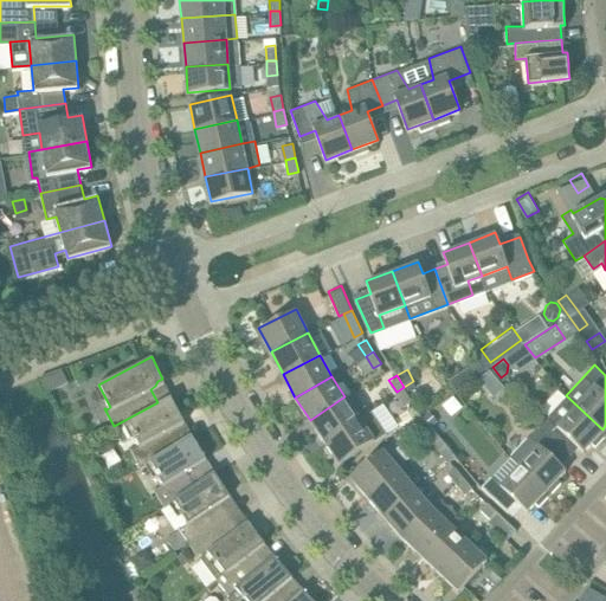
[(412,399),(404,387),(397,392),(404,404),(412,399)]
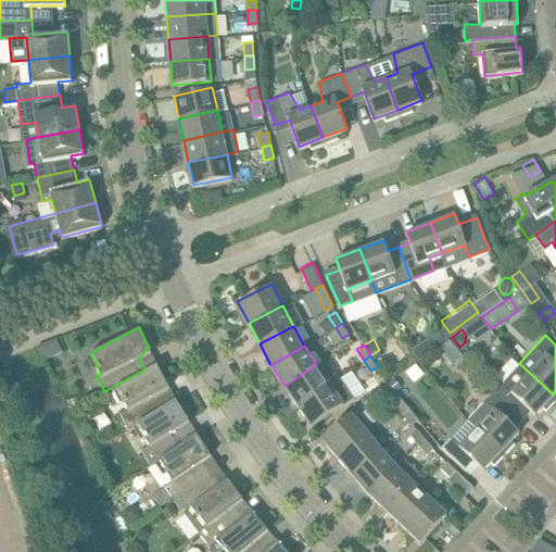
[(327,358),(316,364),(285,386),(298,405),(340,376),(327,358)]
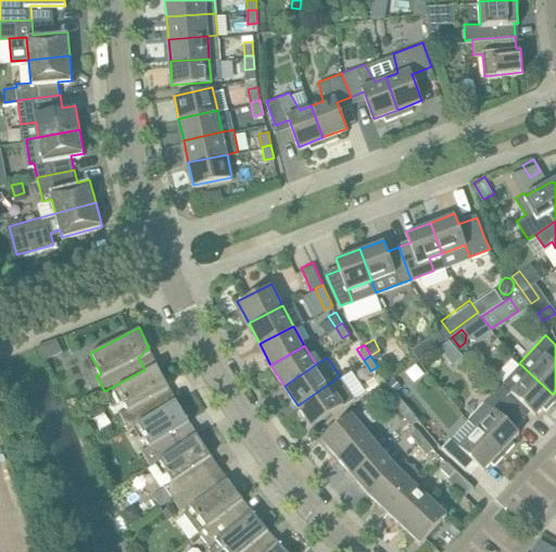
[(144,369),(104,391),(105,393),(116,387),(127,406),(119,410),(128,427),(164,405),(156,393),(162,391),(163,386),(167,384),(156,363),(144,369)]
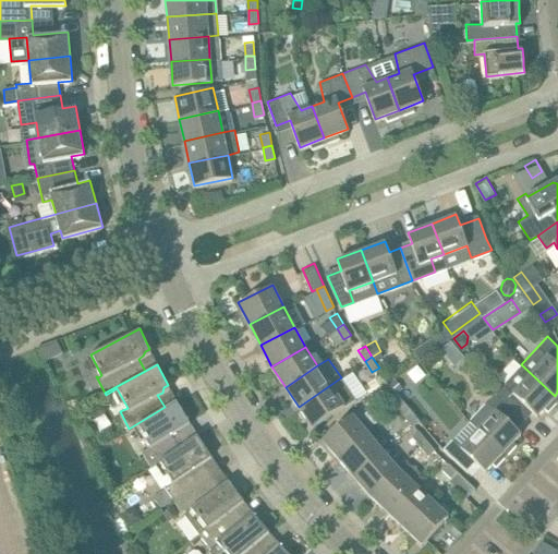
[(521,364),(496,392),(520,416),(529,407),(537,414),(555,396),(521,364)]
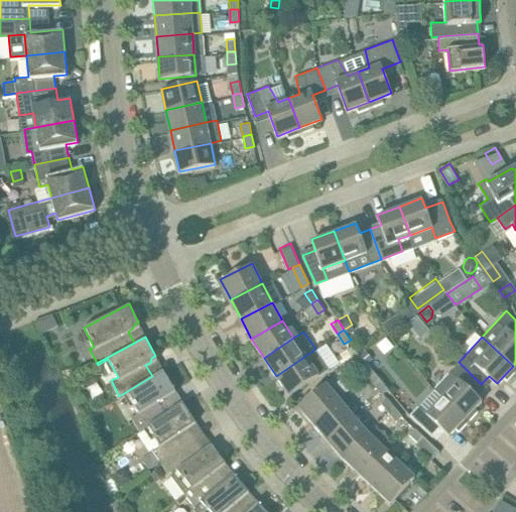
[(316,348),(315,349),(276,376),(289,394),(330,367),(316,348)]
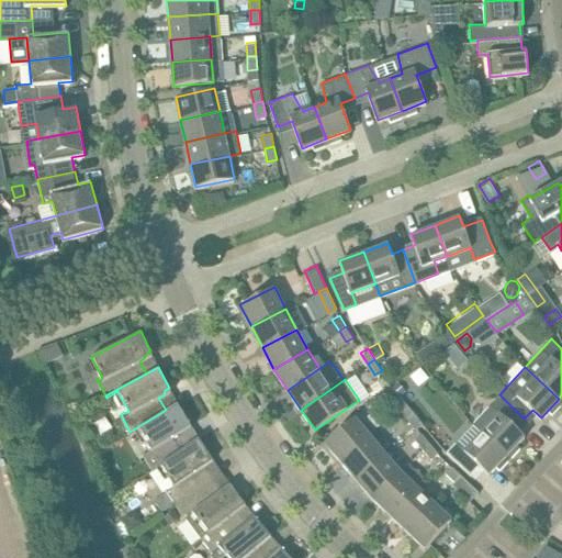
[(398,379),(392,384),(400,392),(405,388),(398,379)]
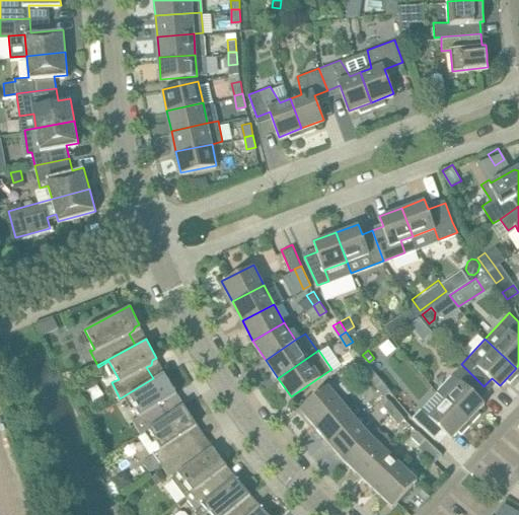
[(370,378),(376,373),(369,363),(362,369),(370,378)]
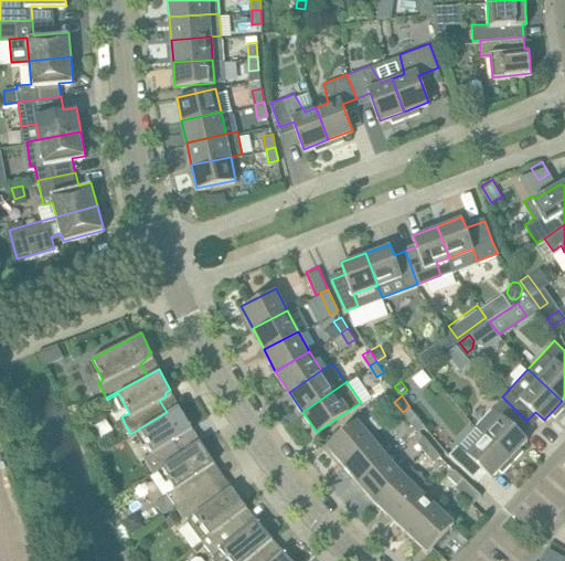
[(526,421),(502,397),(475,425),(484,434),(509,457),(526,438),(519,430),(526,421)]
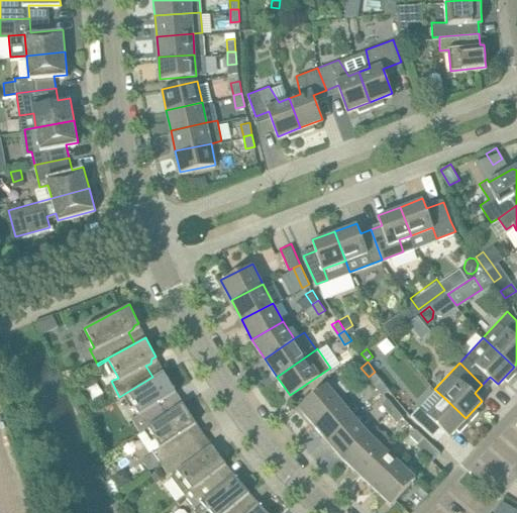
[(163,371),(152,377),(119,397),(120,398),(127,394),(137,411),(131,415),(140,430),(172,409),(165,398),(169,395),(170,390),(175,388),(163,371)]
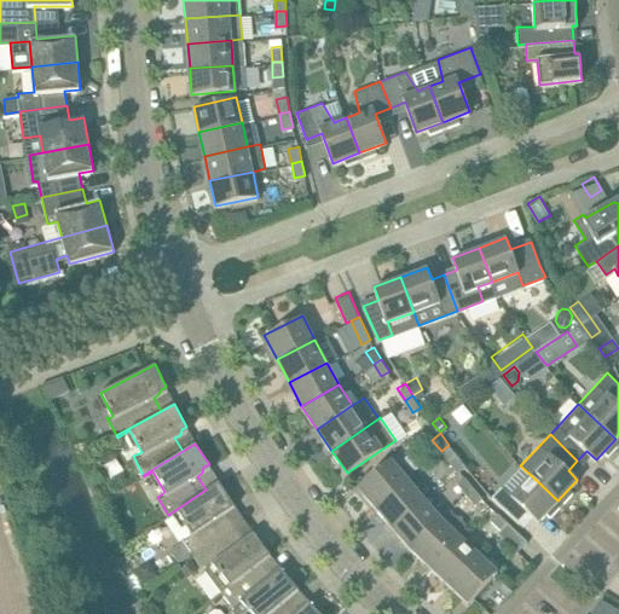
[(466,464),(449,445),(441,451),(458,471),(466,464)]
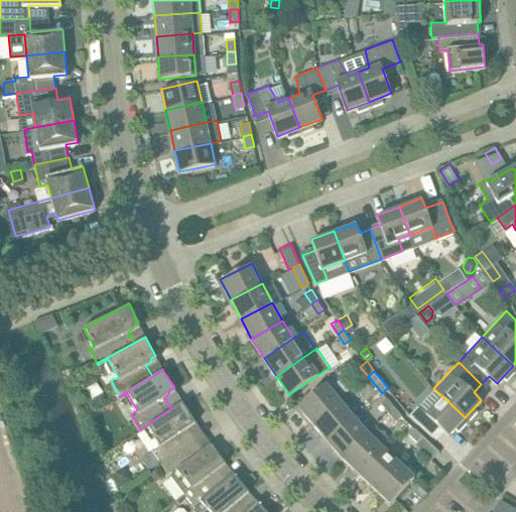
[(312,422),(340,399),(326,382),(298,405),(312,422)]
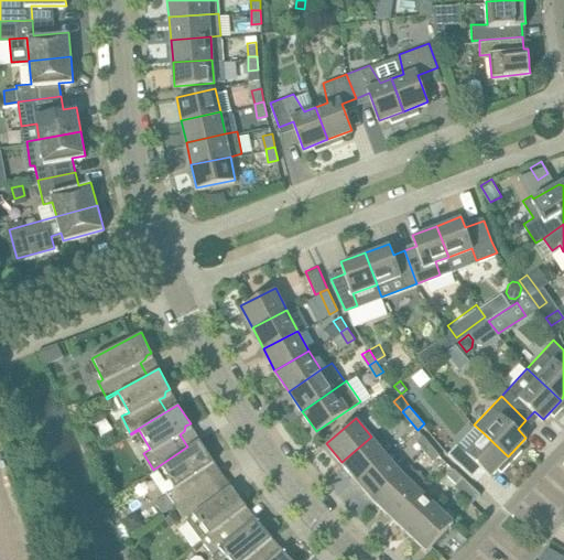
[(424,449),(432,443),(423,433),(416,439),(424,449)]
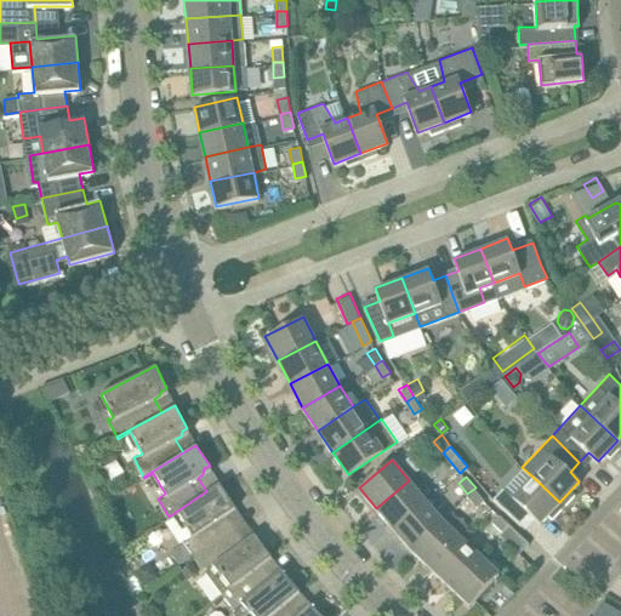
[(559,502),(533,477),(513,497),(503,486),(493,497),(520,524),(530,513),(540,523),(559,502)]
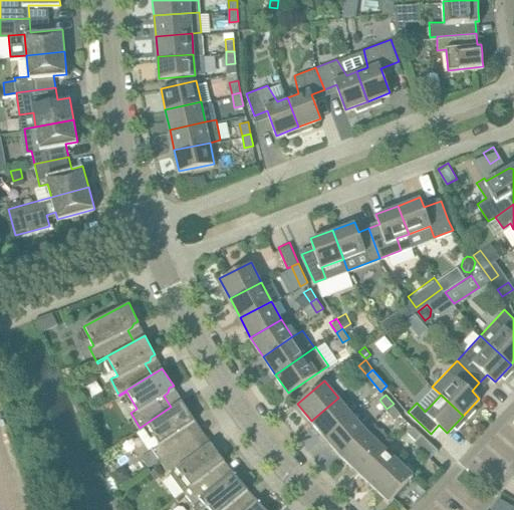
[(352,415),(338,398),(311,421),(325,437),(352,415)]
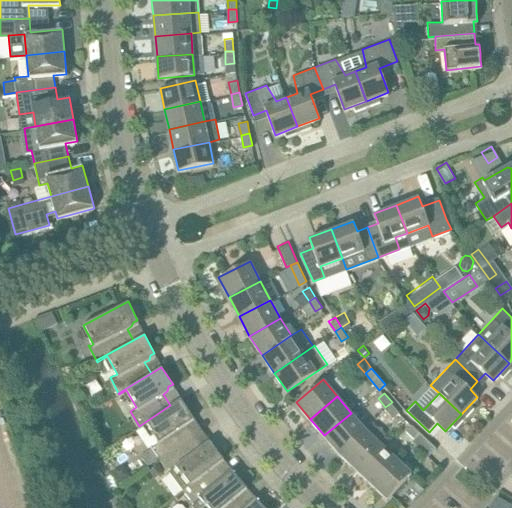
[(181,398),(170,405),(139,426),(139,427),(146,423),(157,440),(151,444),(160,458),(191,436),(184,425),(187,423),(188,418),(192,415),(181,398)]
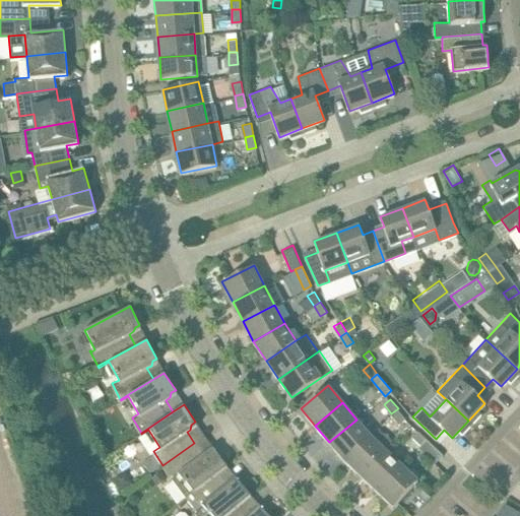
[(405,417),(398,408),(391,413),(399,423),(405,417)]
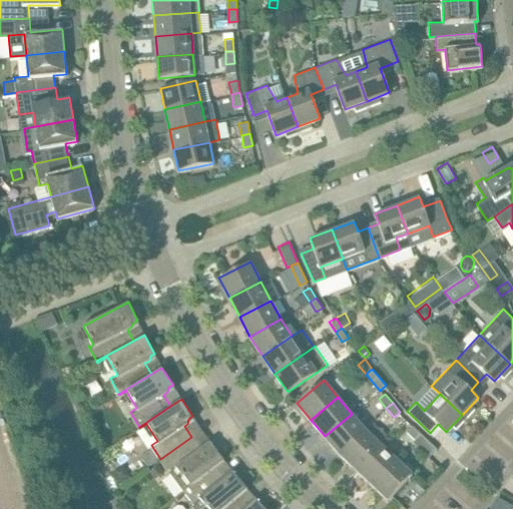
[(352,414),(325,436),(340,454),(365,429),(352,414)]
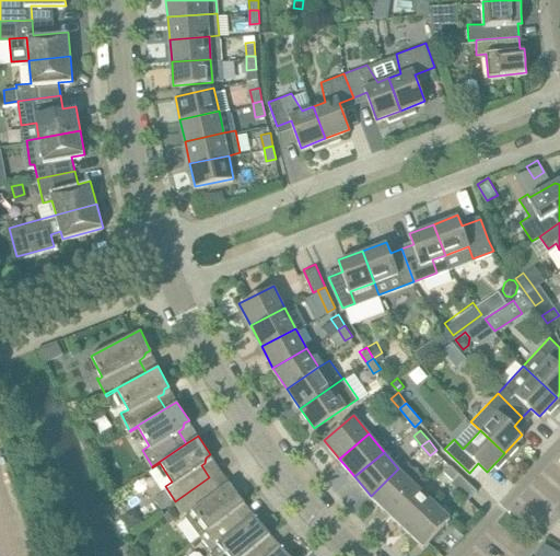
[(406,461),(398,468),(371,496),(388,512),(415,484),(422,476),(406,461)]
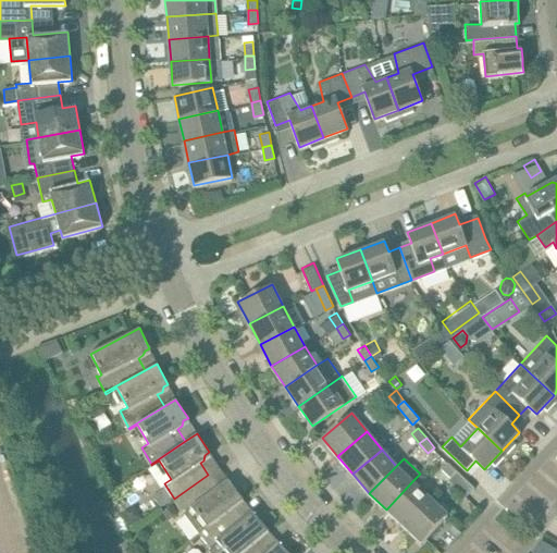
[(452,476),(457,469),(447,461),(442,466),(452,476)]
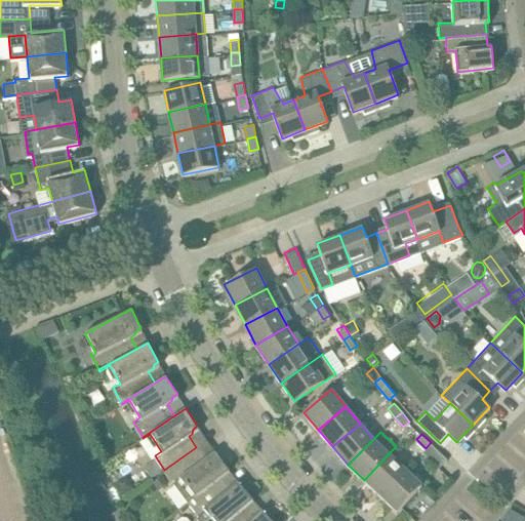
[(431,442),(426,448),(422,451),(439,467),(447,457),(431,442)]
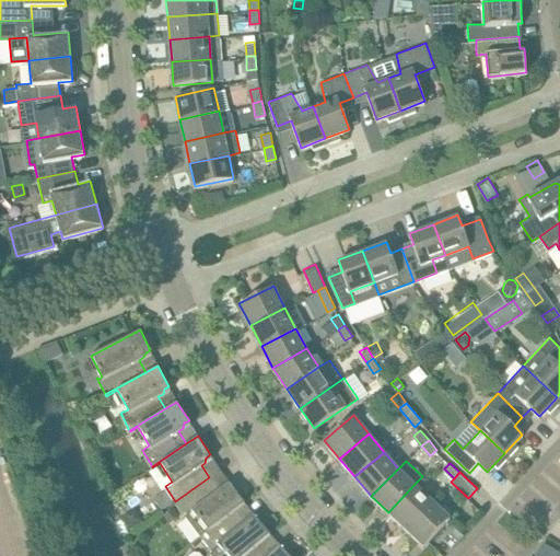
[(219,488),(209,477),(175,501),(186,517),(193,511),(207,529),(199,534),(200,535),(233,510),(245,502),(231,485),(228,487),(222,486),(219,488)]
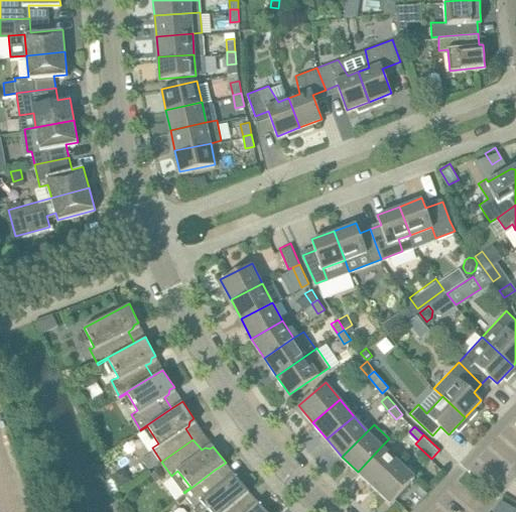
[(398,461),(382,445),(358,472),(374,487),(398,461)]
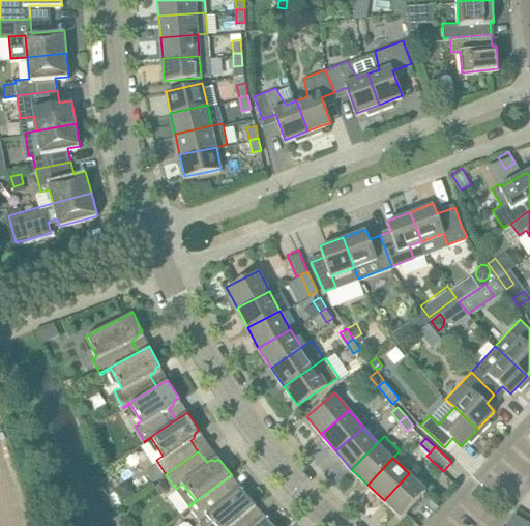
[(409,473),(384,500),(401,516),(425,490),(409,473)]
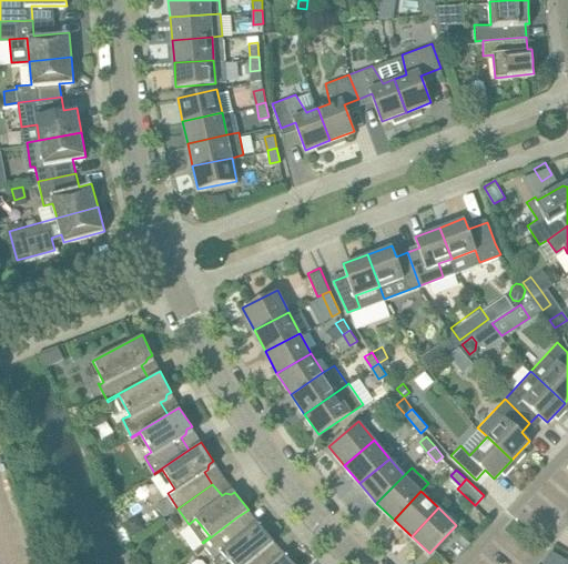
[(165,520),(171,527),(181,520),(175,513),(165,520)]
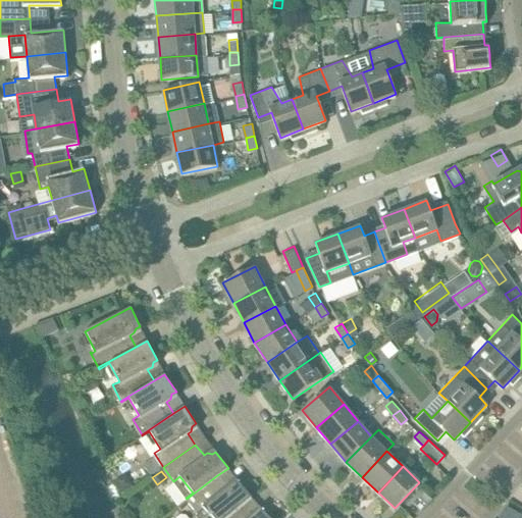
[(121,475),(114,479),(121,489),(132,482),(126,475),(121,475)]
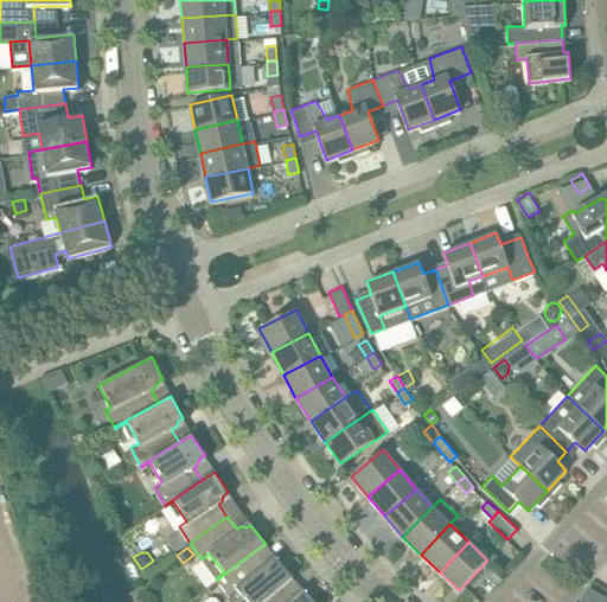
[(253,552),(217,580),(230,595),(237,589),(247,601),(262,601),(281,587),(293,577),(278,558),(273,562),(267,562),(263,565),(253,552)]
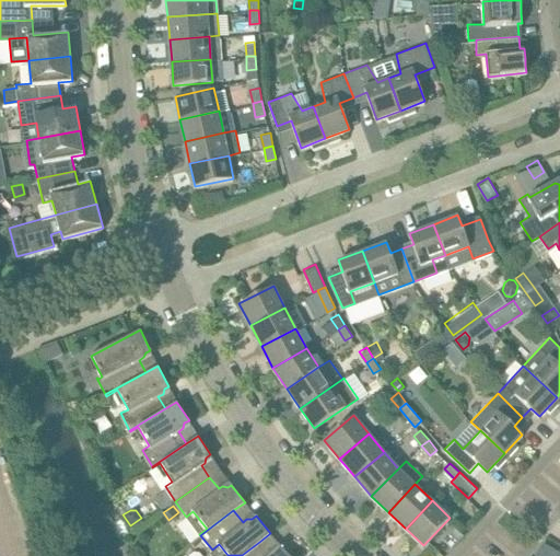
[(559,555),(559,551),(543,541),(534,555),(559,555)]
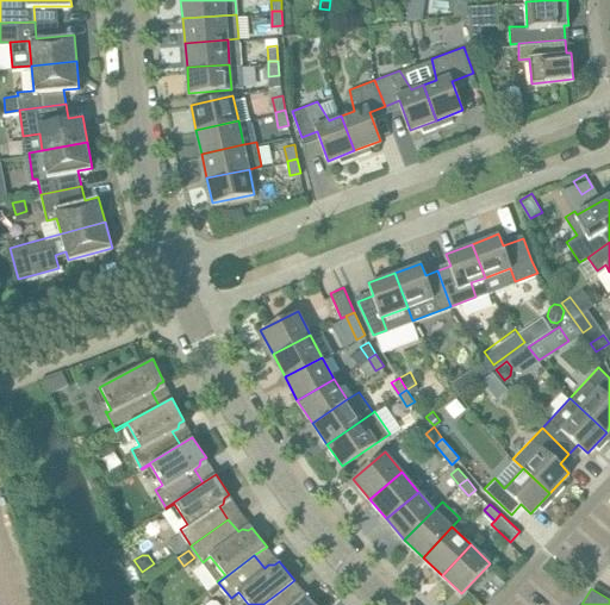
[(282,590),(263,604),(316,604),(307,594),(303,598),(297,598),(293,602),(282,590)]
